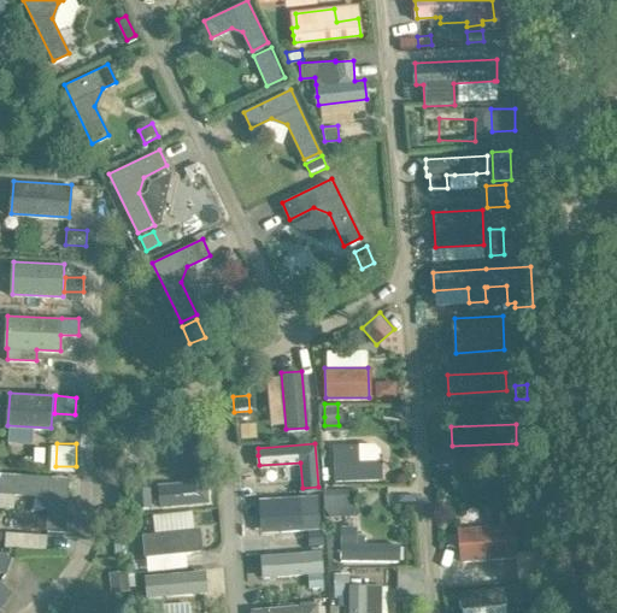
[(359,461),(358,444),(331,446),(333,458),(333,463),(335,482),(382,478),(380,459),(359,461)]
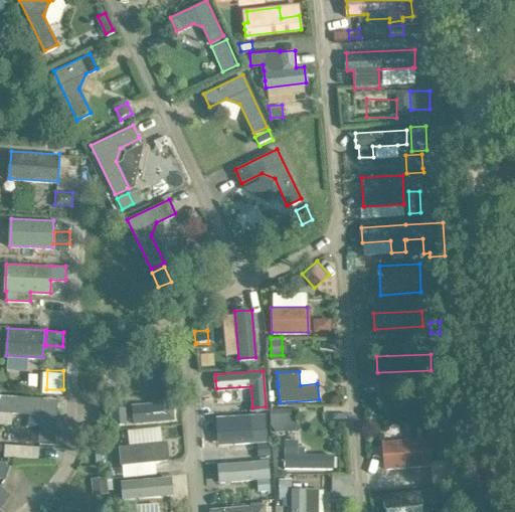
[(439,381),(427,382),(428,393),(440,392),(439,381)]
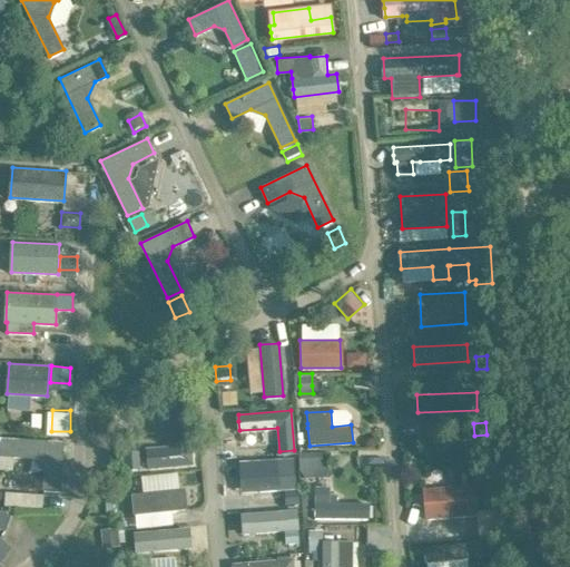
[(172,447),(147,449),(148,467),(192,462),(188,427),(169,429),(172,447)]
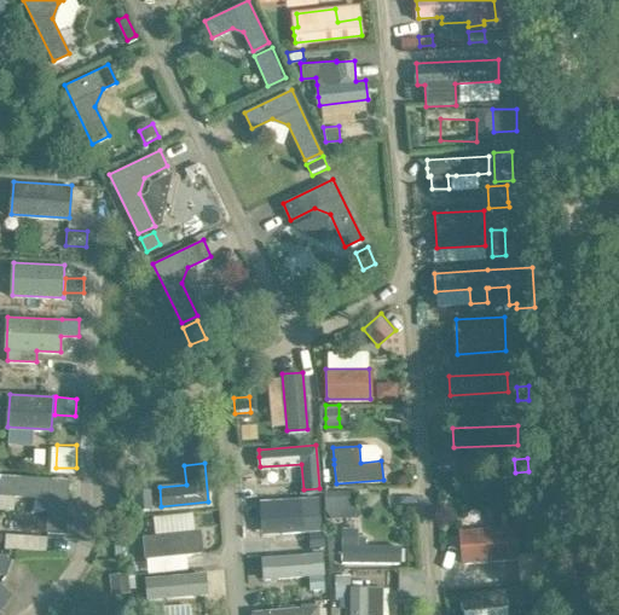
[(68,480),(0,475),(0,492),(36,495),(48,508),(47,531),(64,532),(68,480)]
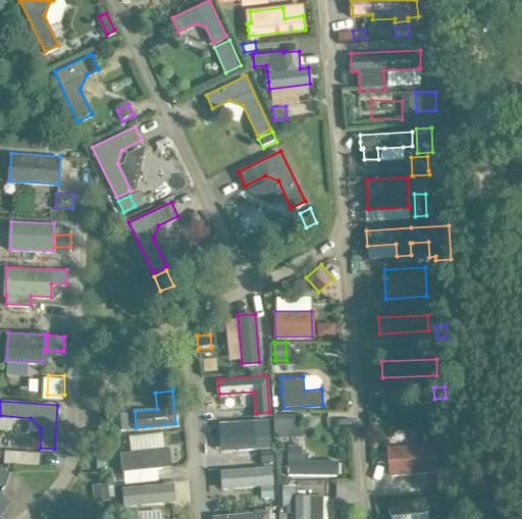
[(425,404),(416,411),(425,422),(434,415),(425,404)]
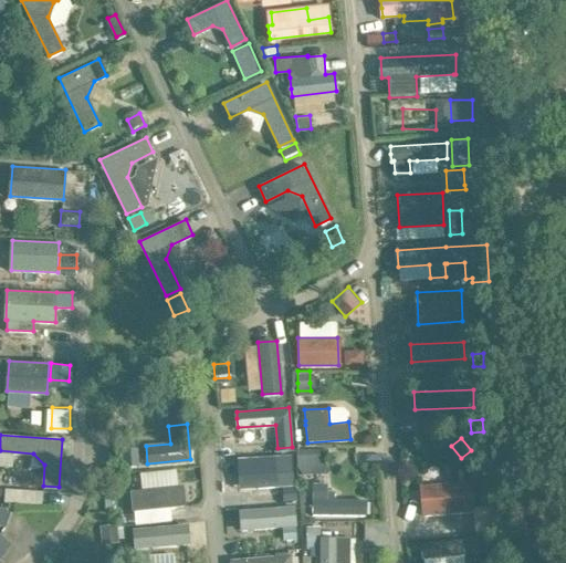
[(315,450),(299,452),(300,466),(303,466),(303,473),(313,472),(312,465),(316,465),(315,450)]
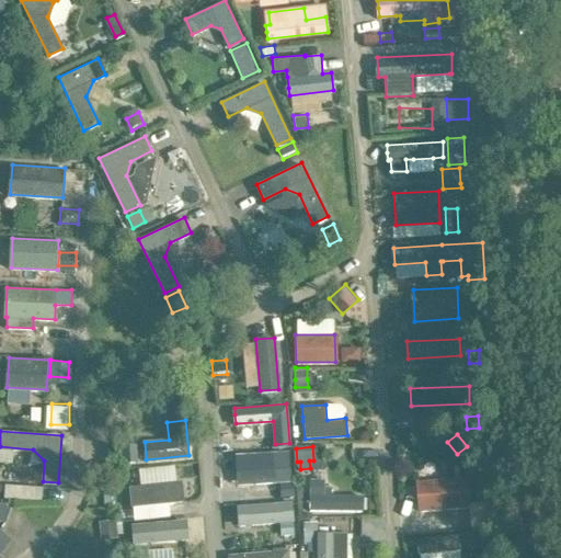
[(135,447),(122,448),(123,460),(136,459),(135,447)]
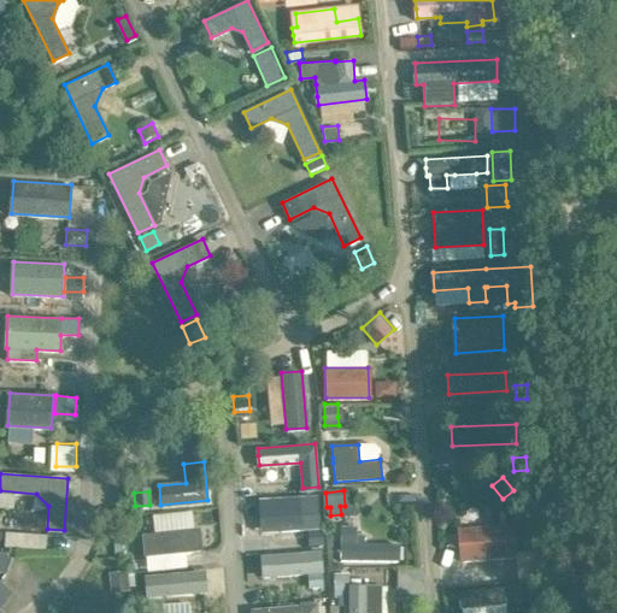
[(303,496),(260,499),(262,516),(280,514),(280,530),(304,529),(303,496)]
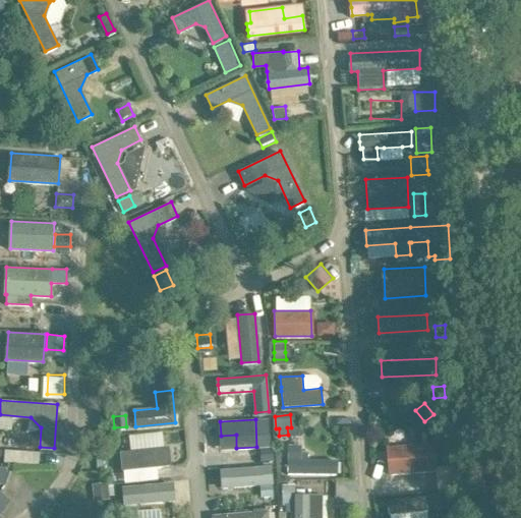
[(164,447),(162,437),(128,440),(129,451),(120,452),(122,469),(170,464),(169,447),(164,447)]
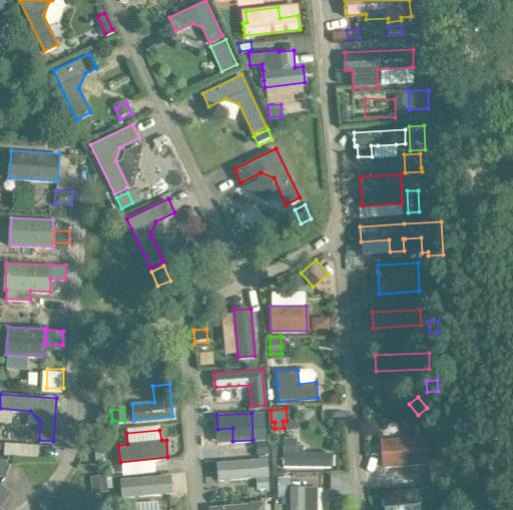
[(426,435),(382,439),(384,466),(429,462),(426,435)]
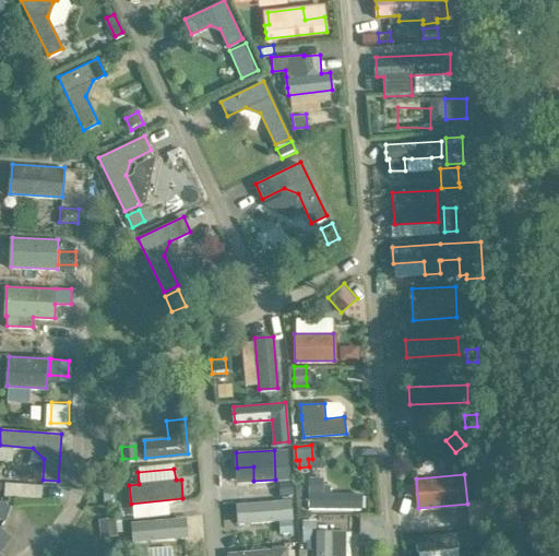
[(363,508),(363,493),(332,493),(332,486),(324,485),(325,477),(309,476),(309,481),(308,492),(308,507),(363,508)]
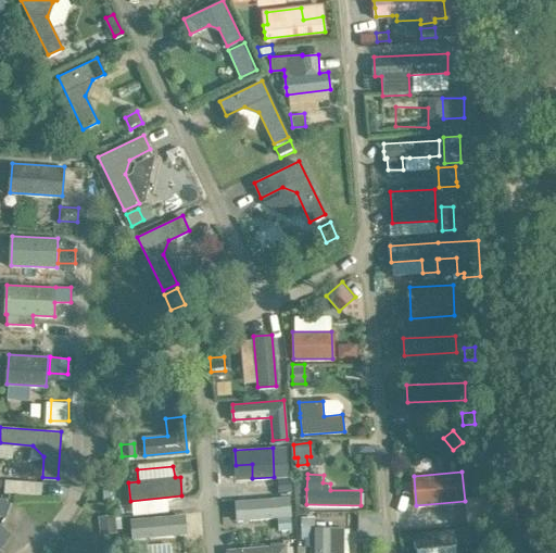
[(291,477),(281,478),(282,492),(292,491),(291,477)]
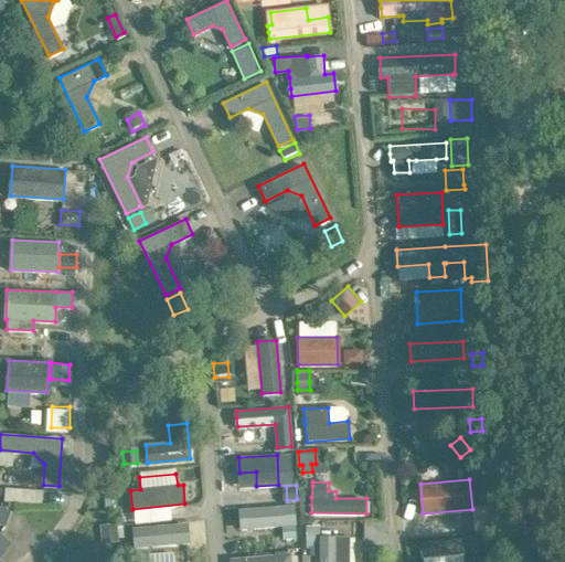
[(6,487),(4,499),(19,500),(19,488),(6,487)]
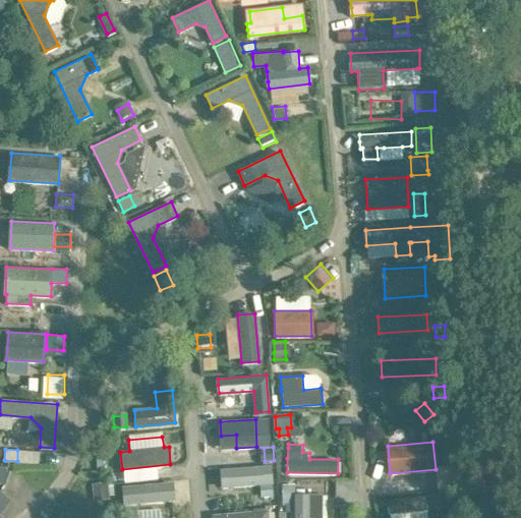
[(0,466),(0,480),(5,483),(9,469),(3,467),(0,466)]
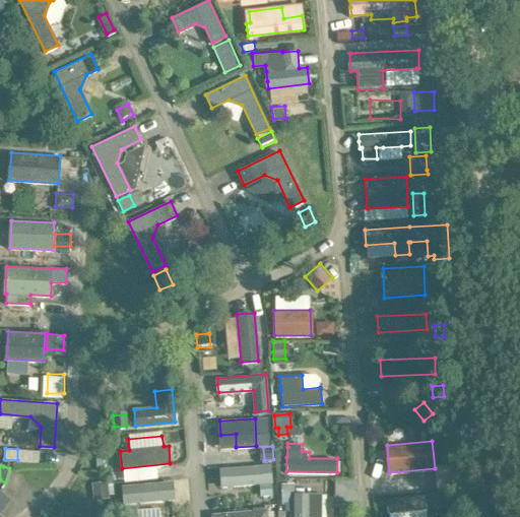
[(269,465),(220,469),(221,486),(271,481),(269,465)]
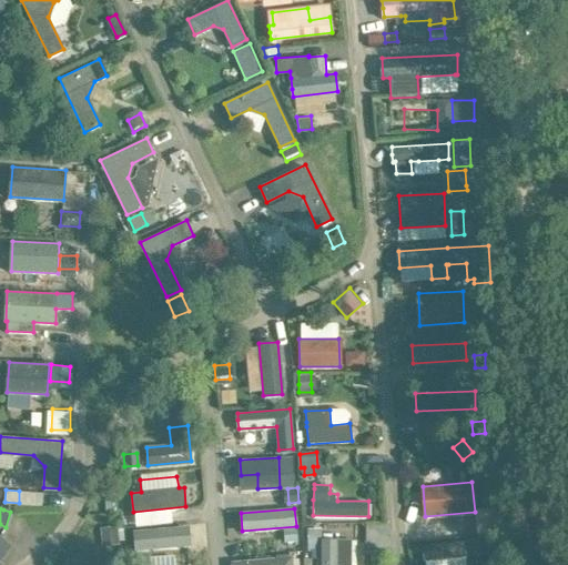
[(121,524),(100,527),(102,540),(123,536),(121,524)]
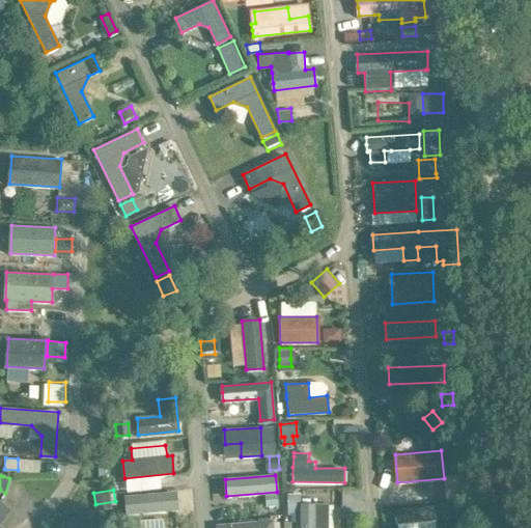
[(175,492),(126,496),(127,513),(177,508),(175,492)]
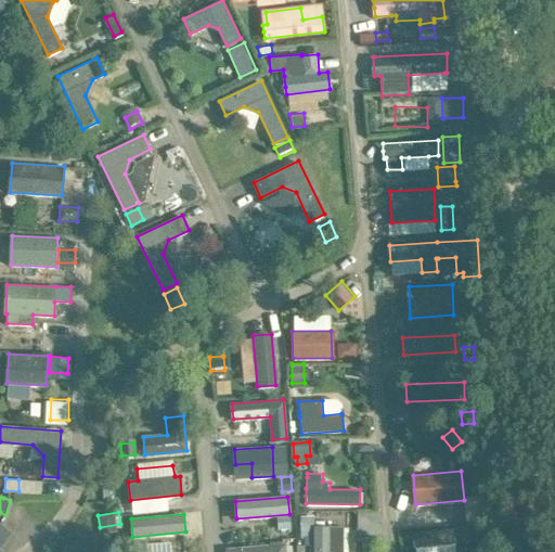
[(289,515),(280,515),(281,528),(291,527),(289,515)]
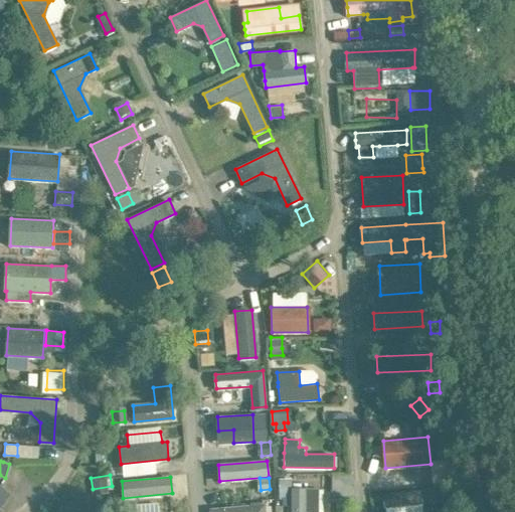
[(279,478),(279,498),(291,498),(291,488),(291,478),(279,478)]
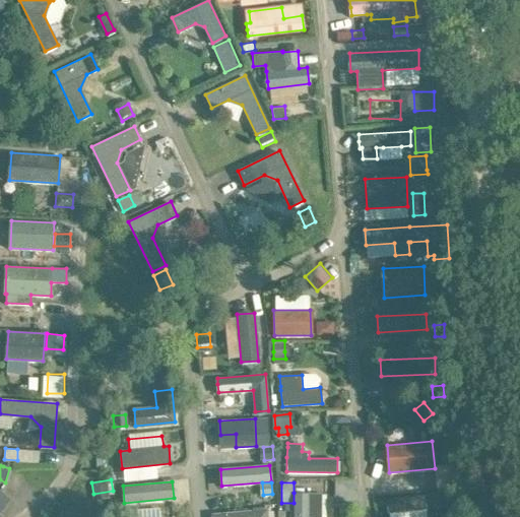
[(445,491),(433,492),(434,504),(447,503),(445,491)]
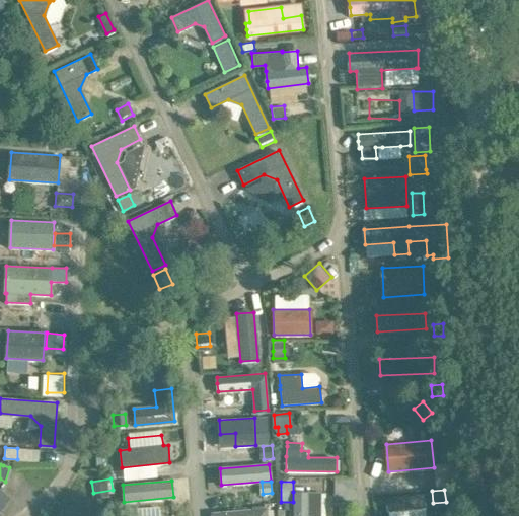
[(293,502),(292,515),(320,515),(321,492),(293,492),(293,502)]
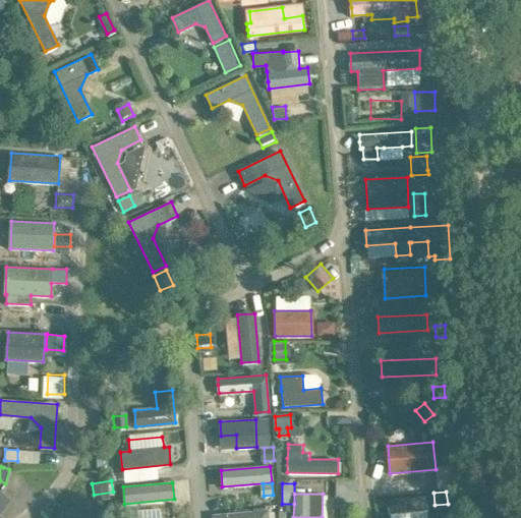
[(429,495),(389,499),(390,513),(430,509),(429,495)]
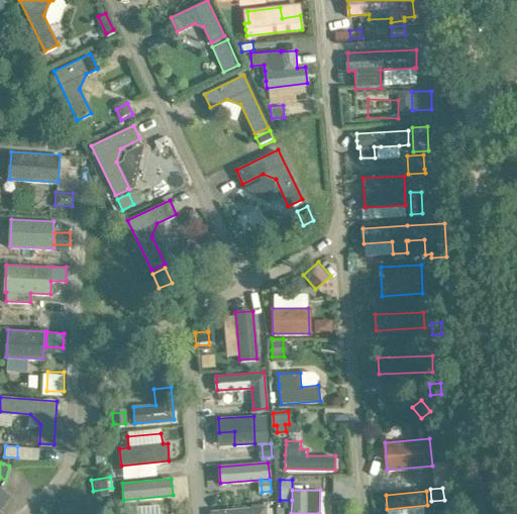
[(266,513),(265,504),(250,505),(251,508),(211,511),(211,513),(266,513)]
